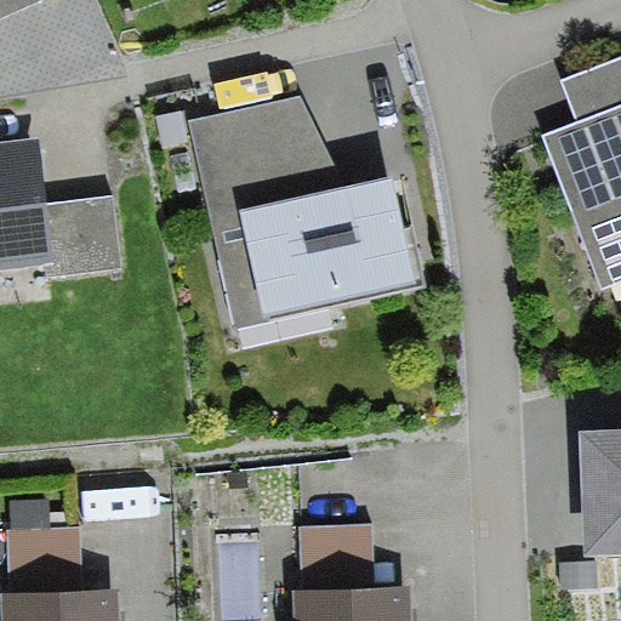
[(0,0),(0,16),(35,0),(0,0)]
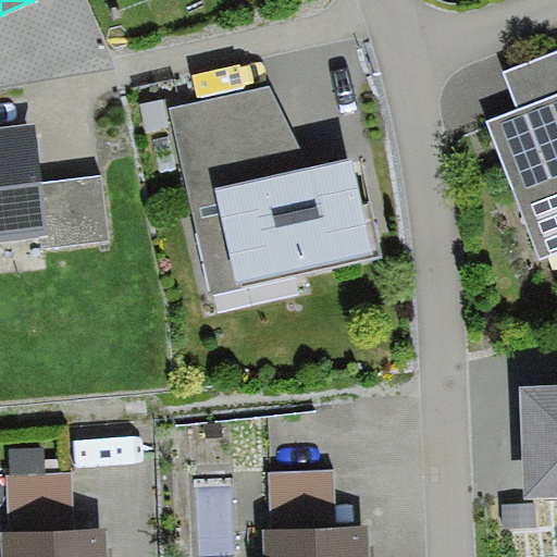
[(485,120),(539,257),(556,249),(556,52),(505,73),(518,108),(485,120)]
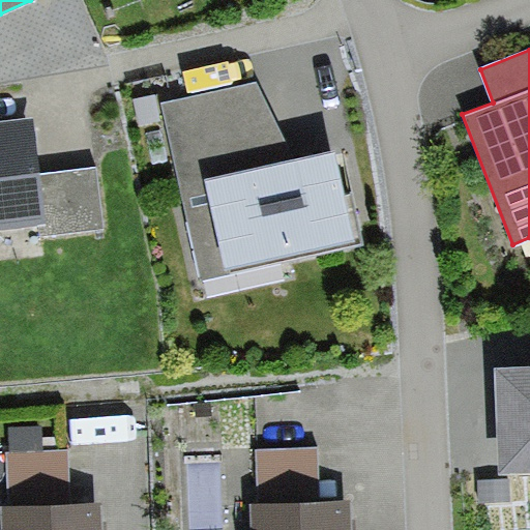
[(163,104),(201,284),(363,246),(343,149),(295,162),(254,82),(163,104)]
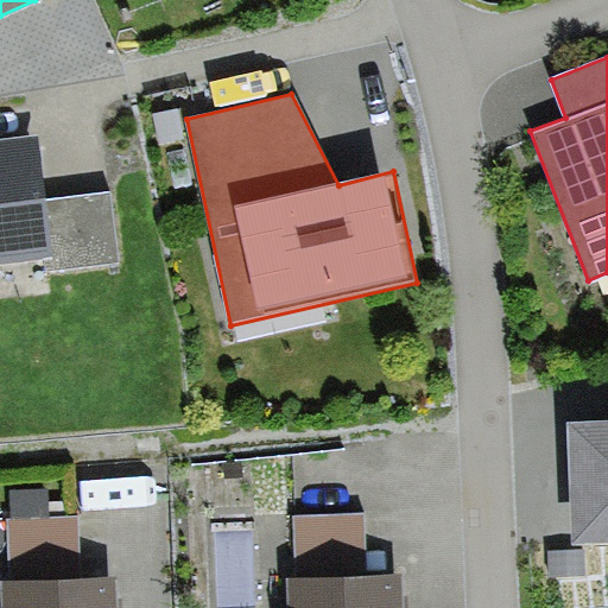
[(37,137),(0,140),(0,261),(49,257),(50,271),(118,264),(111,196),(44,203),(37,137)]
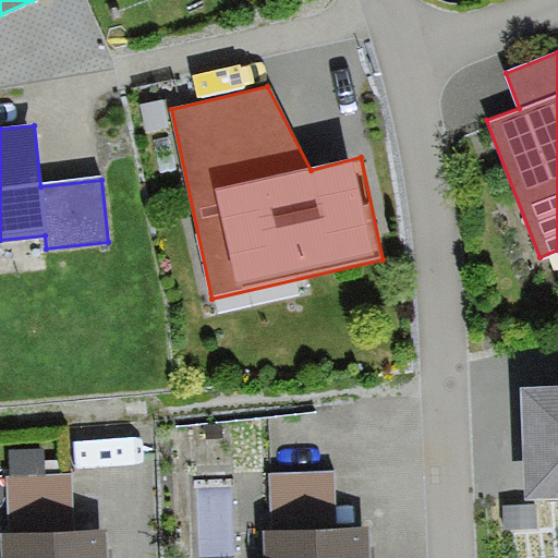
[(557,386),(522,387),(524,498),(557,497),(557,386)]
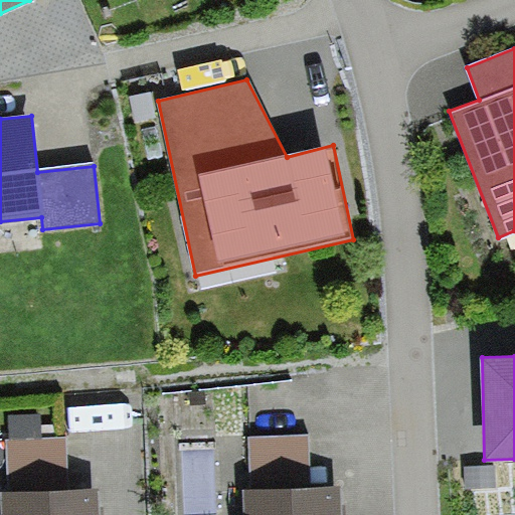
[(249,438),(251,490),(311,488),(309,436),(249,438)]
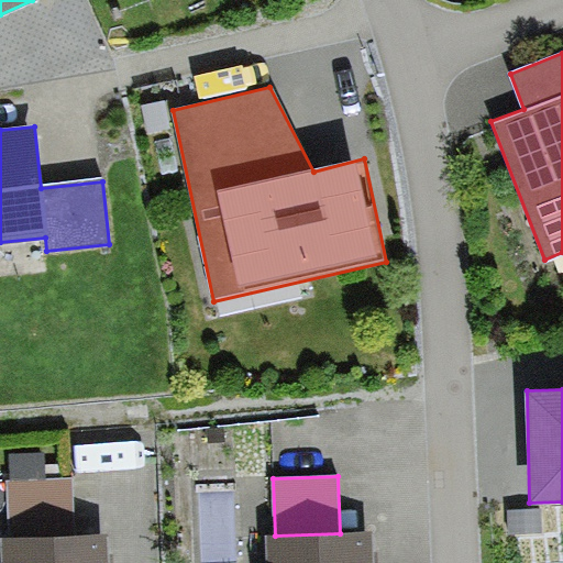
[(83,562),(84,555),(65,555),(64,490),(3,492),(4,562),(83,562)]
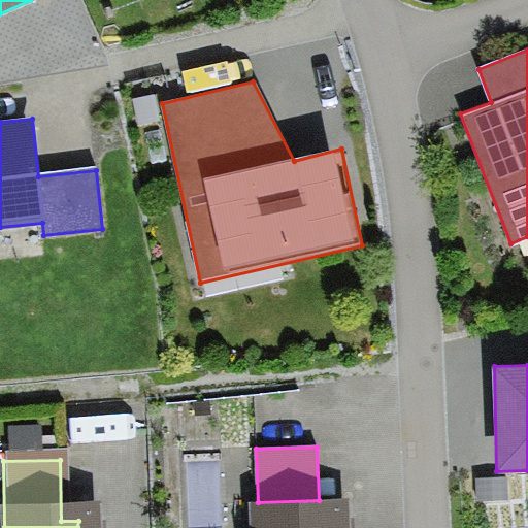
[(507,480),(475,481),(475,499),(508,498),(507,480)]
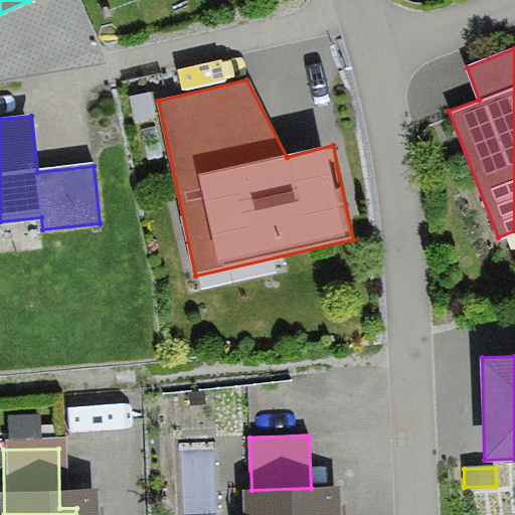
[(341,514),(340,486),(311,488),(251,490),(243,490),(244,514),(341,514)]
